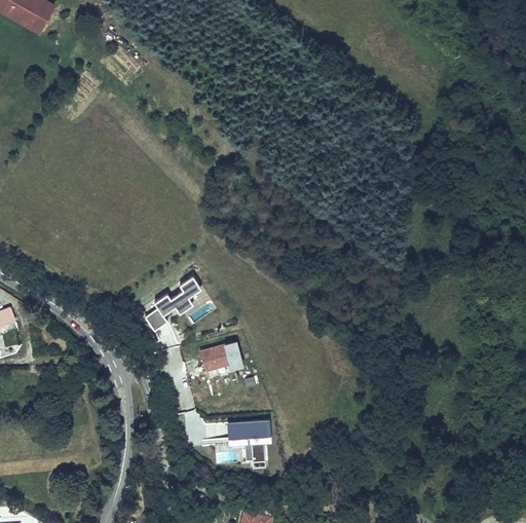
[(58,5),(48,0),(0,0),(0,12),(41,35),(58,5)]
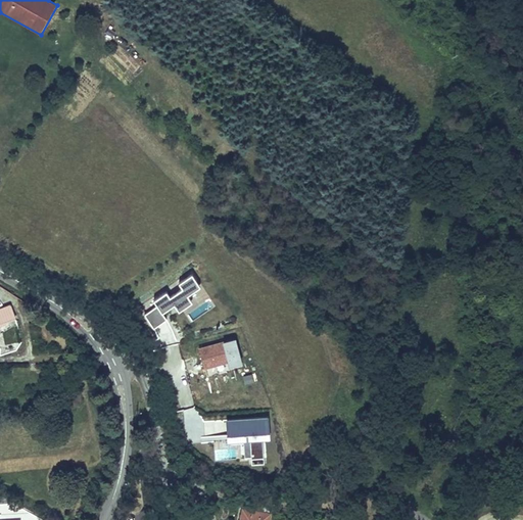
[(199,288),(191,275),(179,283),(183,290),(170,298),(165,292),(152,300),(156,306),(143,316),(152,329),(165,321),(160,314),(174,304),(179,312),(191,303),(187,296),(199,288)]
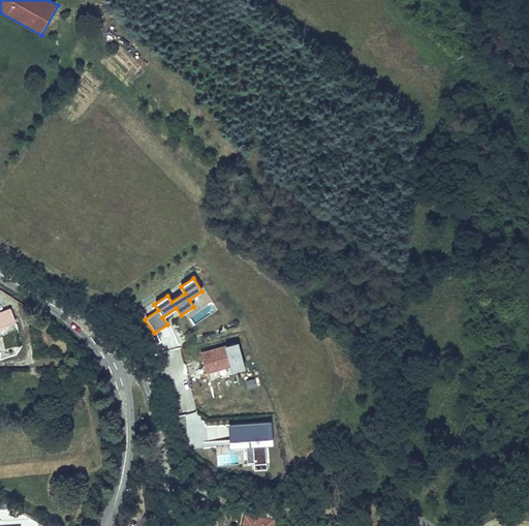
[(10,311),(0,314),(0,328),(14,322),(10,311)]
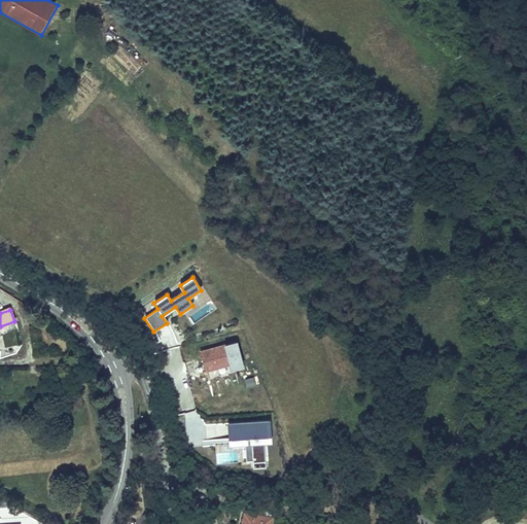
[(244,367),(237,342),(200,352),(205,373),(230,367),(231,370),(244,367)]
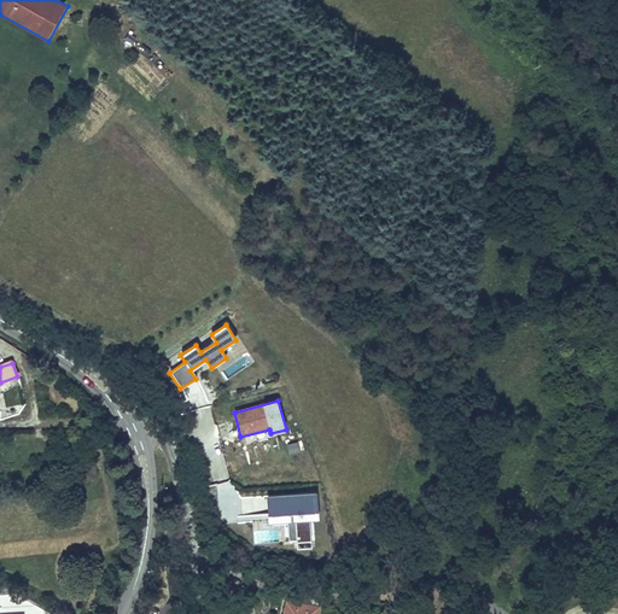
[(312,549),(309,519),(319,518),(316,492),(267,496),(268,521),(287,520),(289,543),(296,542),(297,550),(312,549)]
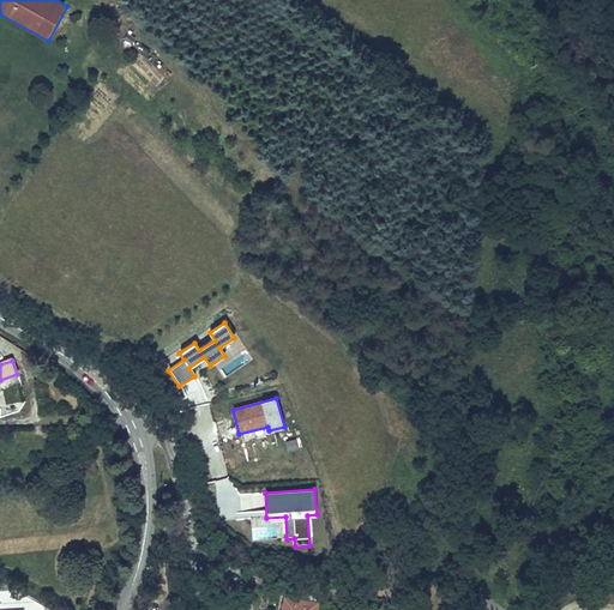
[(317,609),(318,603),(282,597),(280,609),(317,609)]
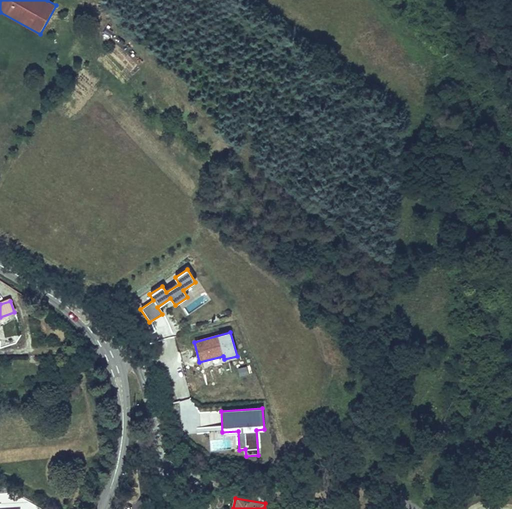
All buildings are outlined.
